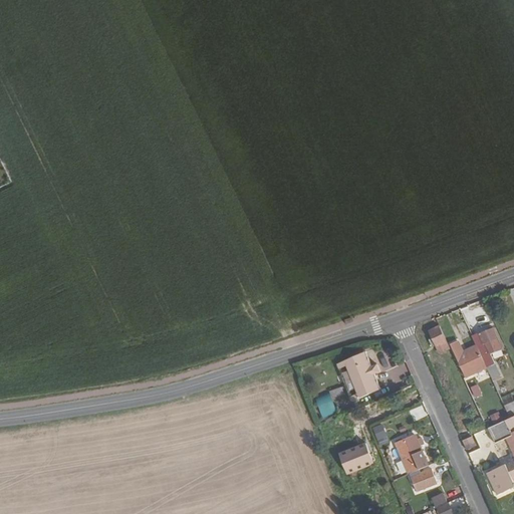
[(468,326),(488,320),(483,304),(463,310),(468,326)]
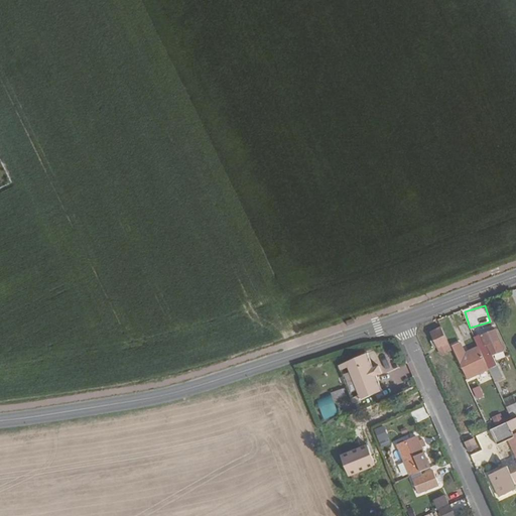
[(442,354),(452,350),(441,328),(432,332),(435,339),(431,341),(433,347),(437,345),(442,354)]
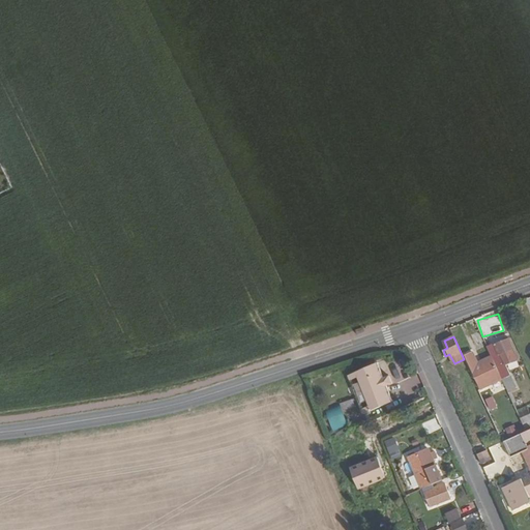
[(502,379),(507,390),(516,387),(508,372),(521,366),(508,339),(488,348),(492,356),(502,379)]
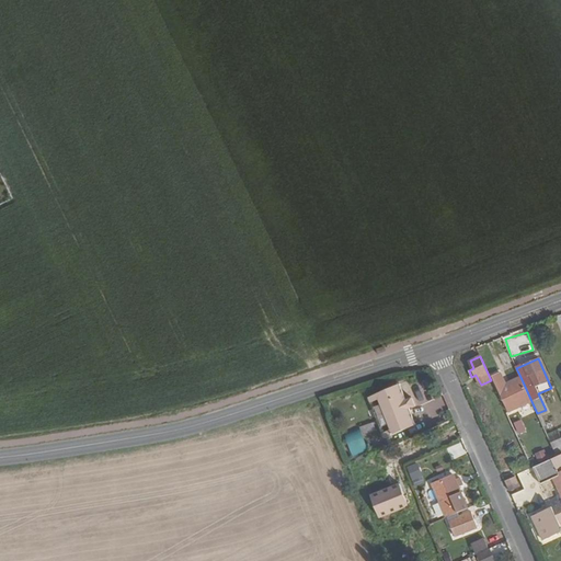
[(501,373),(493,376),(508,411),(531,401),(521,377),(506,384),(501,373)]
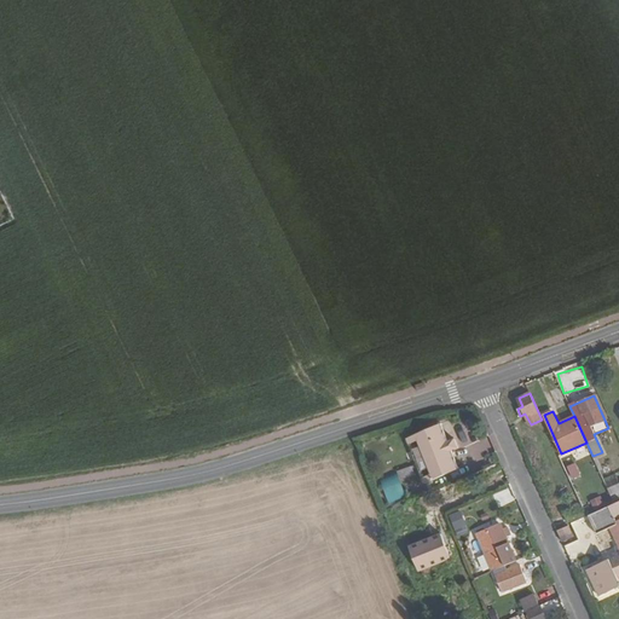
[(441,424),(406,438),(424,484),(460,469),(451,451),(458,447),(456,438),(449,441),(441,424)]
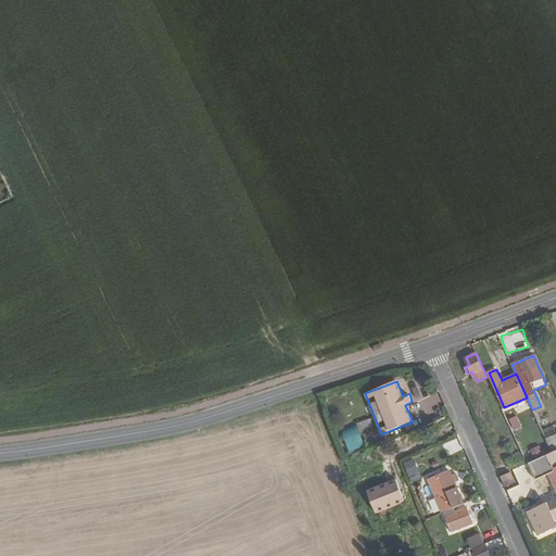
[(515,417),(509,420),(514,428),(519,426),(515,417)]
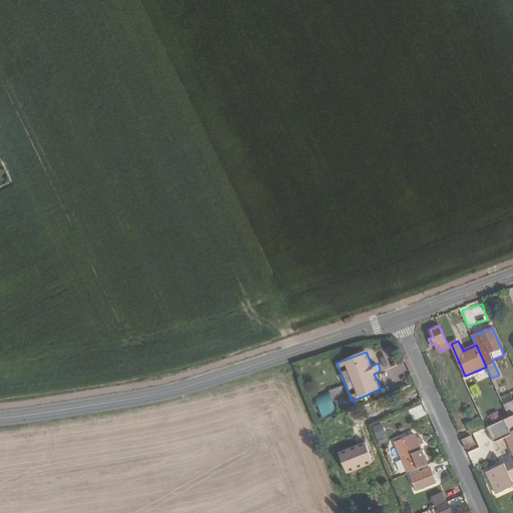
[(340,386),(328,391),(335,409),(347,404),(340,386)]
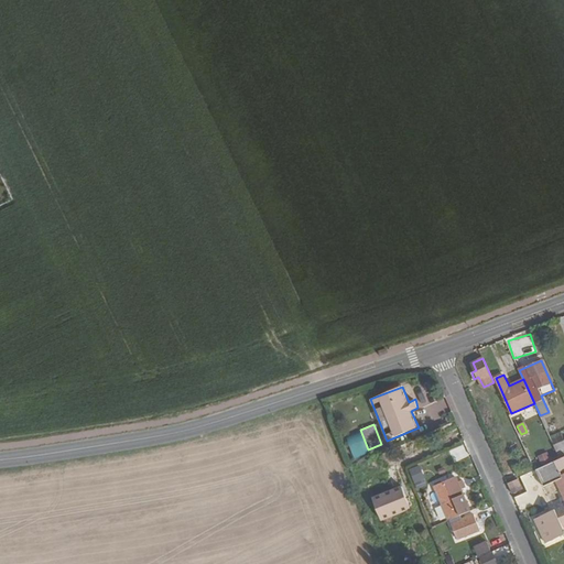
[(563,440),(554,445),(560,459),(563,456),(563,440)]
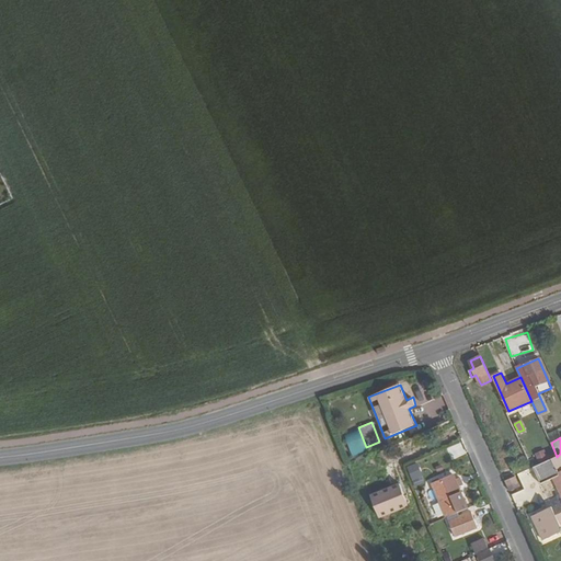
[(559,473),(560,472),(560,454),(557,457),(547,461),(534,468),(541,483),(556,477),(560,476),(559,473)]
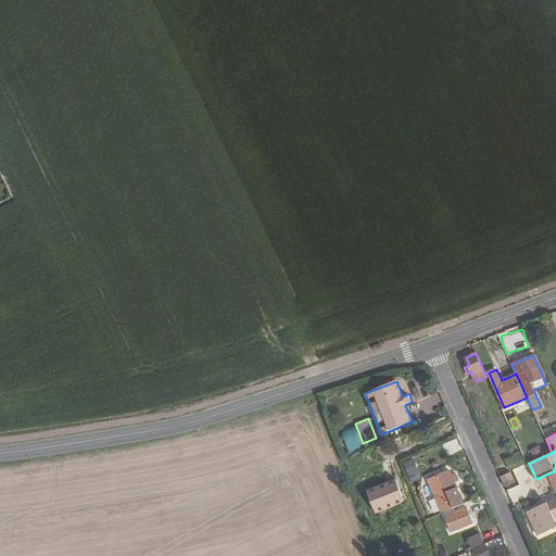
[(526,456),(529,464),(542,457),(539,452),(526,456)]
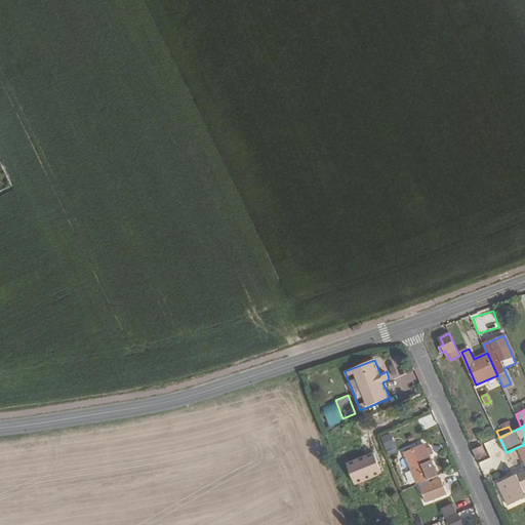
[(493,430),(479,436),(482,443),(496,437),(493,430)]
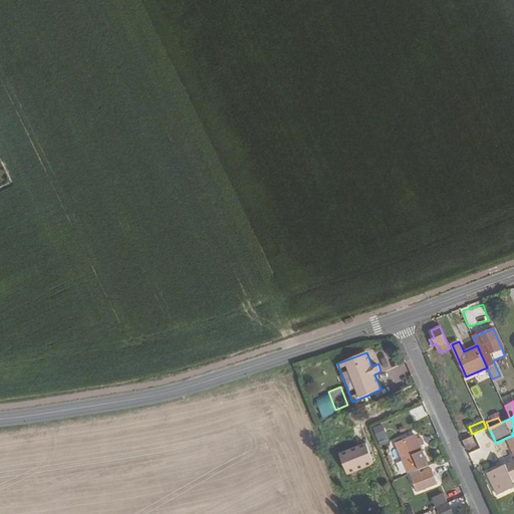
[(381,424),(371,428),(375,440),(386,437),(381,424)]
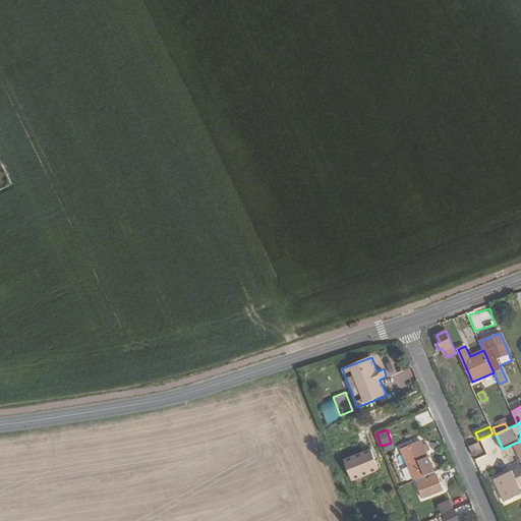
[(421,441),(401,449),(414,480),(425,476),(419,461),(428,457),(426,453),(423,445),(421,441)]
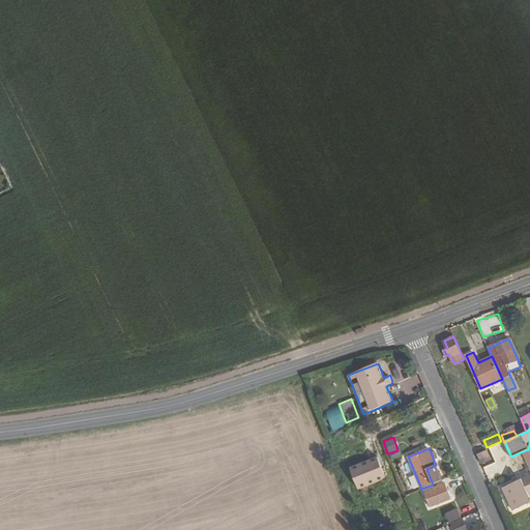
[(492,460),(487,450),(478,454),(482,464),(492,460)]
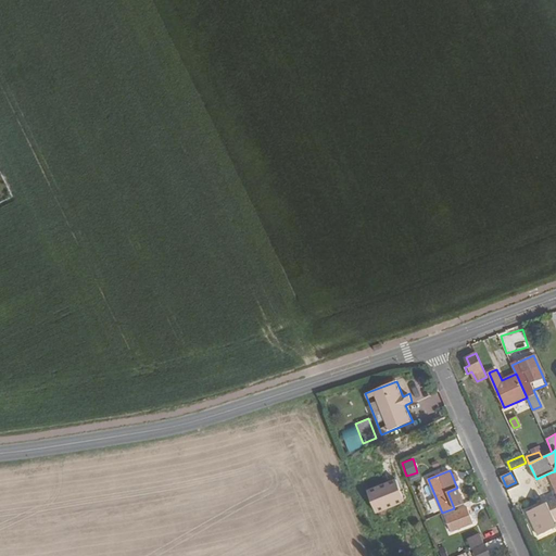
[(396,480),(367,492),(376,513),(405,501),(396,480)]
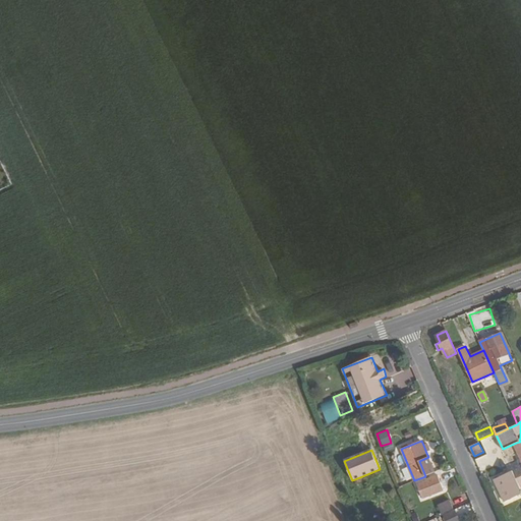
[(428,457),(419,461),(425,476),(435,472),(428,457)]
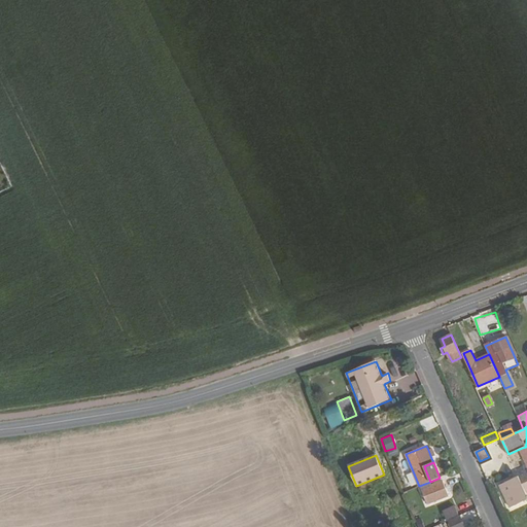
[(526,469),(526,470),(518,475),(519,477),(500,486),(510,507),(526,498),(526,469)]
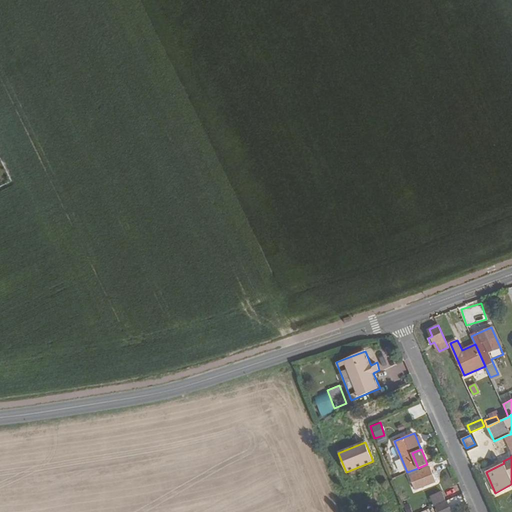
[(407,472),(409,476),(420,472),(418,468),(407,472)]
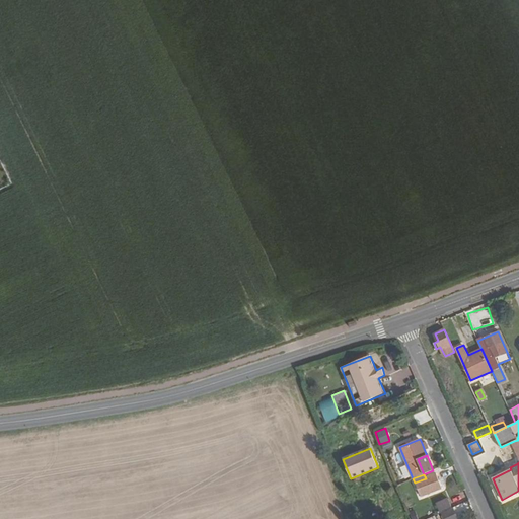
[(426,478),(415,483),(420,497),(442,488),(436,474),(426,478)]
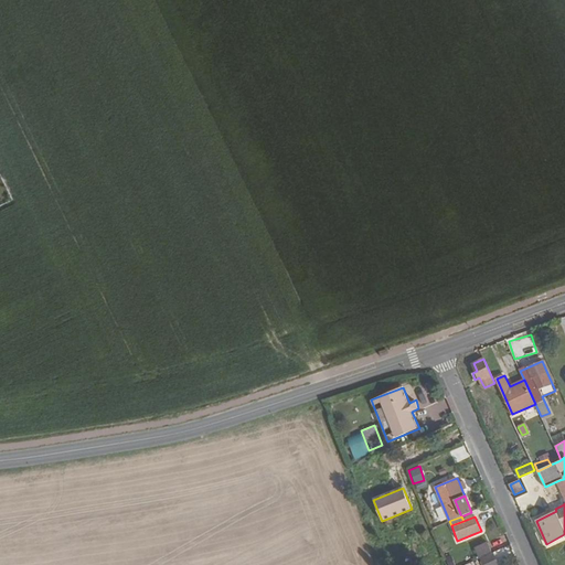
[(481,558),(492,553),(488,543),(475,550),(479,560),(481,558)]
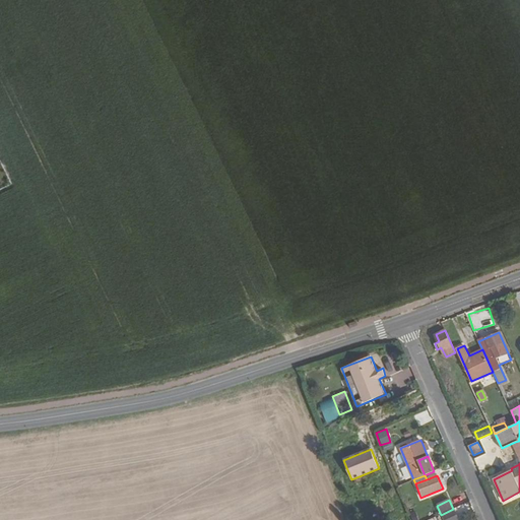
[(455,507),(458,517),(471,514),(469,504),(455,507)]
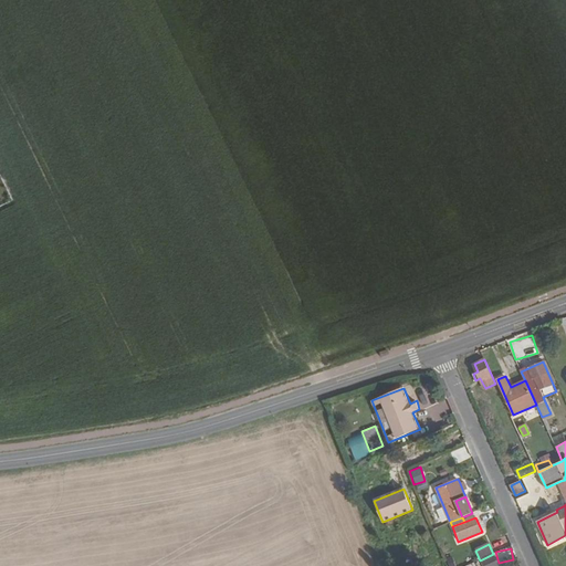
[(498,565),(493,554),(482,559),(484,565),(498,565)]
